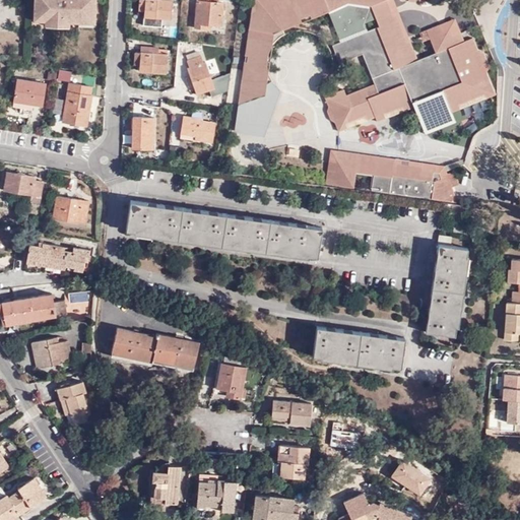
[(94,0),(34,0),(34,19),(45,19),(56,20),(68,20),(82,21),(82,17),(94,18),(94,0)]
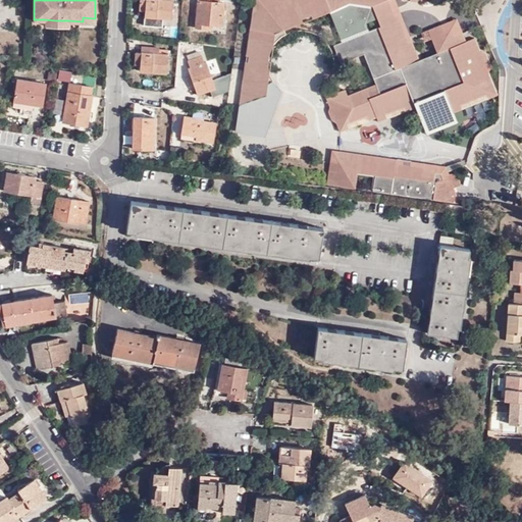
[(172,0),(162,0),(162,1),(152,0),(141,0),(141,11),(145,11),(145,17),(171,19),(172,0)]
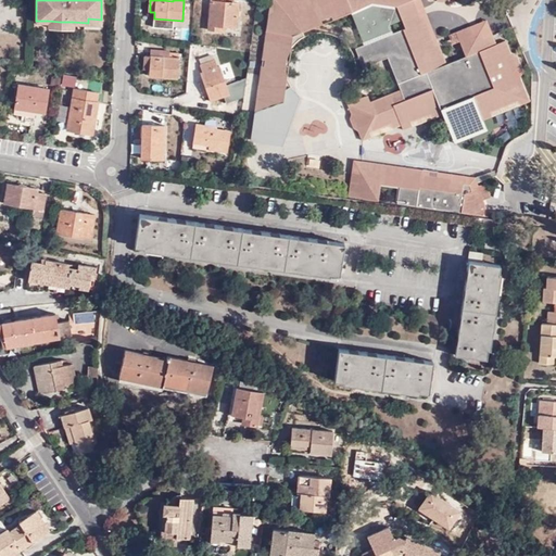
[(219,27),(225,27),(237,28),(238,3),(234,3),(232,0),(211,0),(209,30),(219,32),(219,27)]
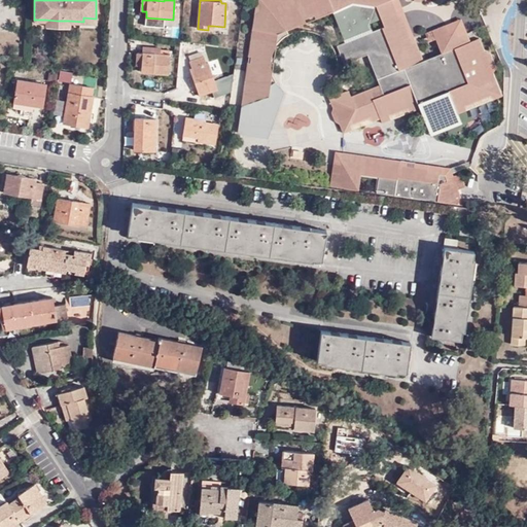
[(391,0),(258,0),(250,58),(252,58),(252,64),(249,64),(243,107),(270,98),(272,86),(277,82),(273,74),(272,69),(272,64),(274,55),(276,48),(277,47),(280,42),(289,36),(288,30),(307,23),(306,19),(315,15),(316,19),(353,3),(376,6),(377,7),(381,20),(385,27),(338,46),(345,65),(369,56),(380,85),(352,97),(349,91),(329,99),(334,109),(332,114),(337,121),(341,125),(344,134),(352,131),(350,126),(372,117),(374,123),(381,119),(382,124),(391,120),(389,115),(411,107),(412,112),(421,108),(419,104),(449,92),(458,114),(466,110),(465,105),(492,95),(494,99),(502,96),(493,73),(496,67),(491,54),(485,53),(480,39),(471,42),(467,33),(459,37),(455,29),(448,32),(445,26),(432,31),(442,54),(424,61),(416,42),(412,43),(401,16),(399,18),(391,0)]
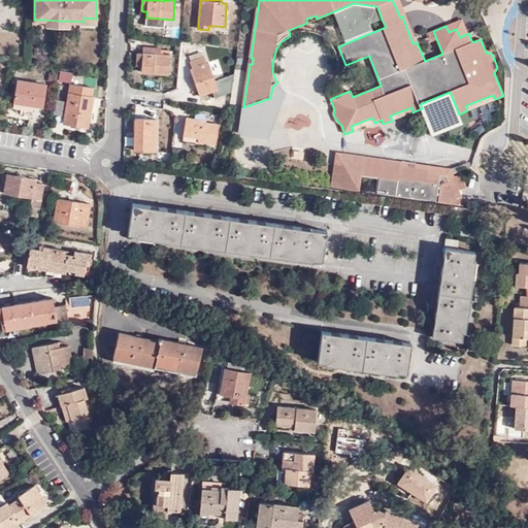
[(417,42),(399,0),(392,0),(400,18),(402,17),(413,43),(417,42)]
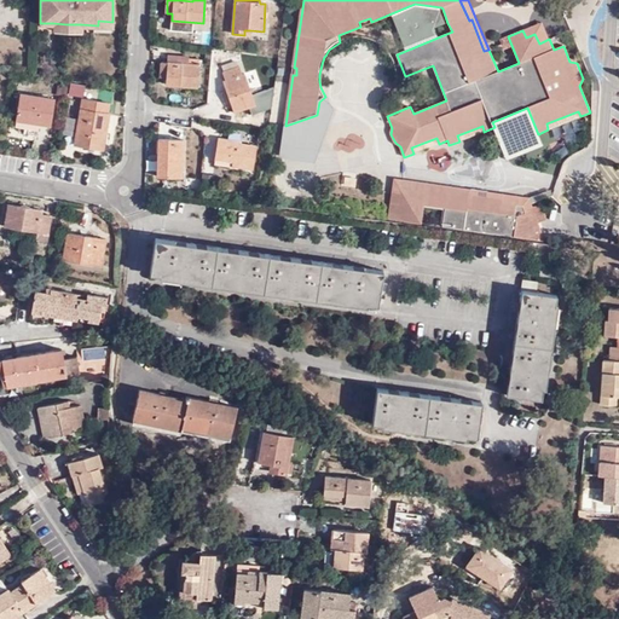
[(434,28),(447,23),(443,9),(416,5),(393,15),(405,48),(437,36),(434,28)]
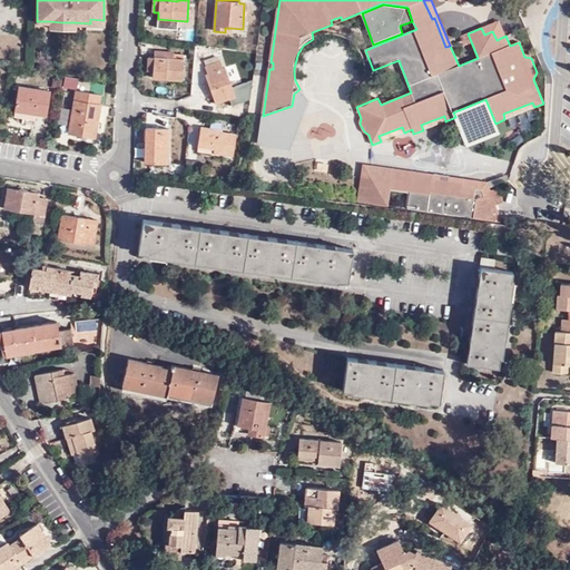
[(500,20),(481,28),(484,35),(492,31),(497,40),(505,36),(500,20)]
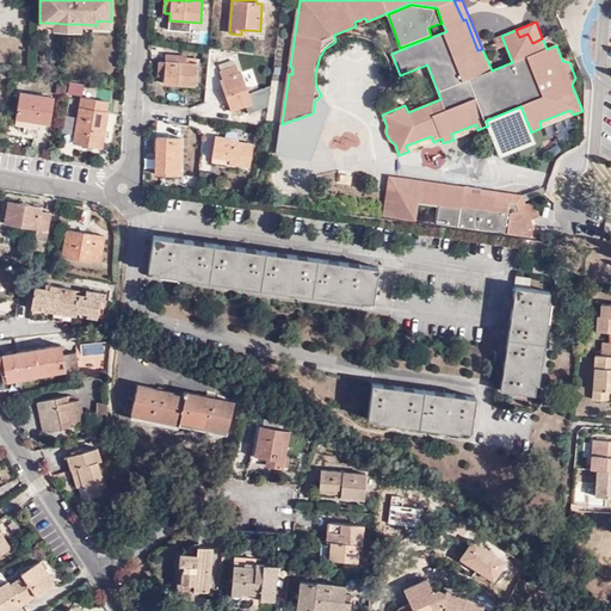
[(166,55),(166,63),(185,65),(185,57),(185,56),(166,55)]
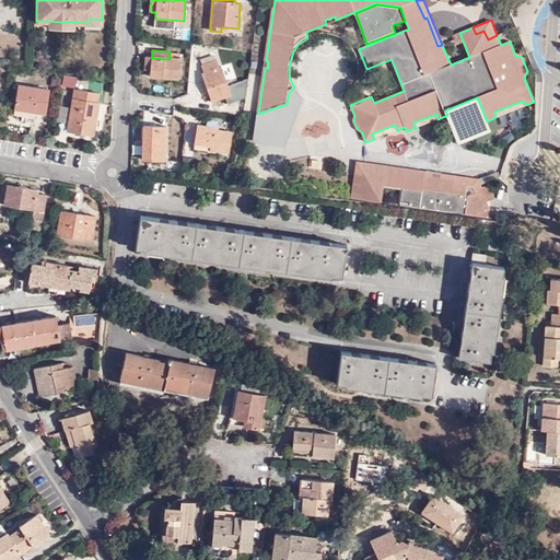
[(170,59),(152,58),(147,57),(146,70),(151,70),(150,77),(178,79),(181,54),(170,53),(170,59)]
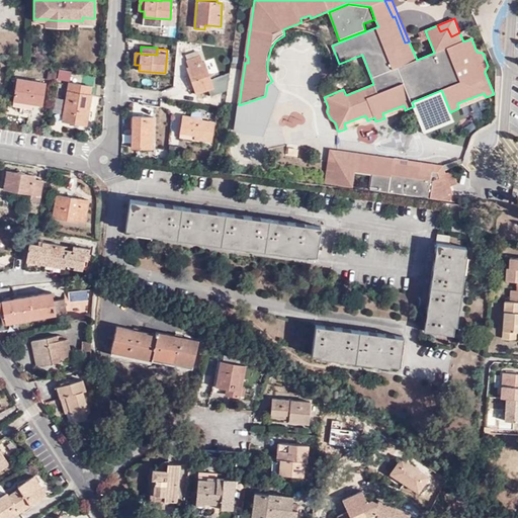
[(200,57),(186,61),(188,68),(187,69),(196,95),(213,89),(204,63),(203,64),(200,57)]
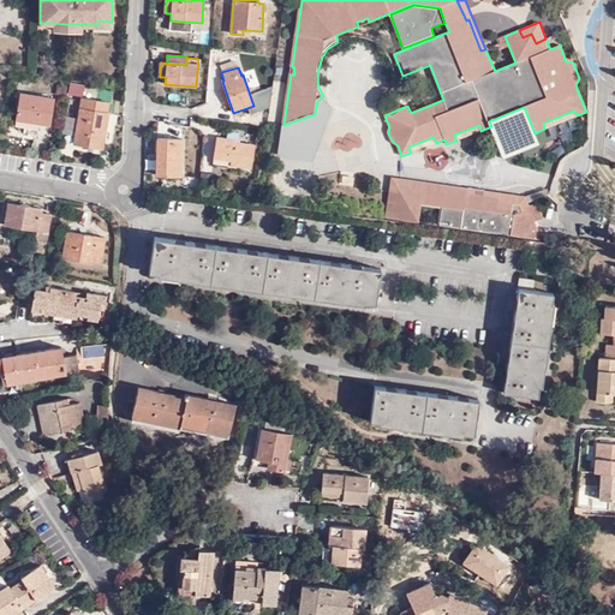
[(16,119),(39,123),(51,125),(54,100),(21,93),(16,119)]
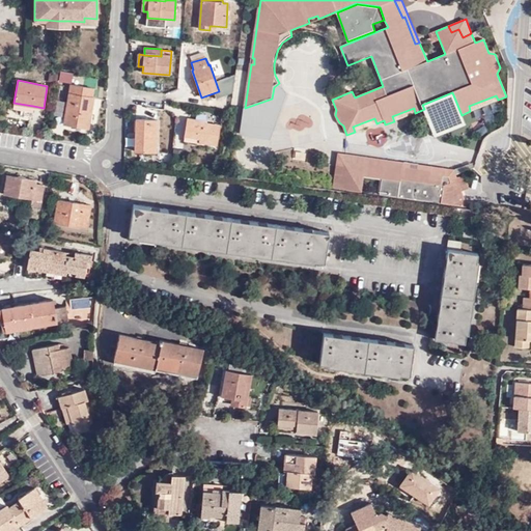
[(86,115),(90,116),(93,98),(91,98),(93,89),(71,85),(63,124),(84,128),(86,115)]
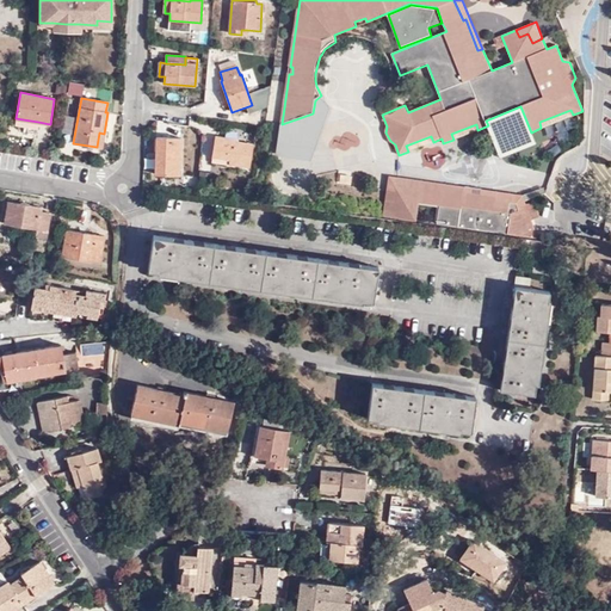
[(536,143),(531,133),(520,106),(486,121),(488,125),(500,158),(536,143)]
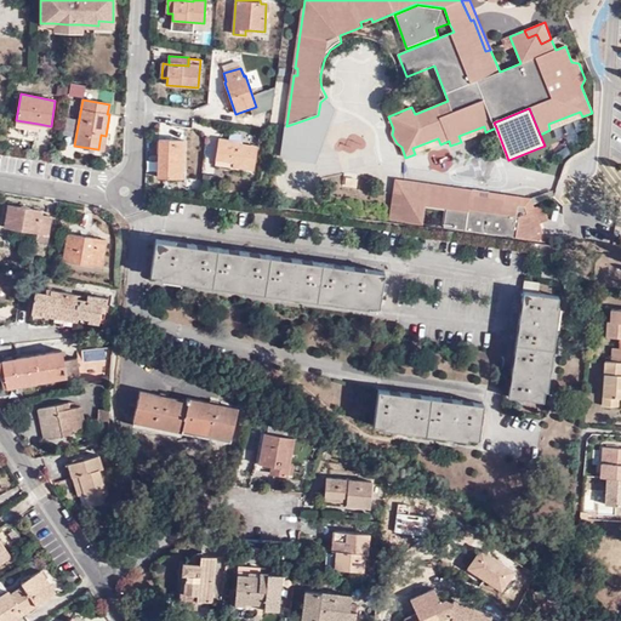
[(550,130),(582,117),(580,112),(548,124),(550,130)]
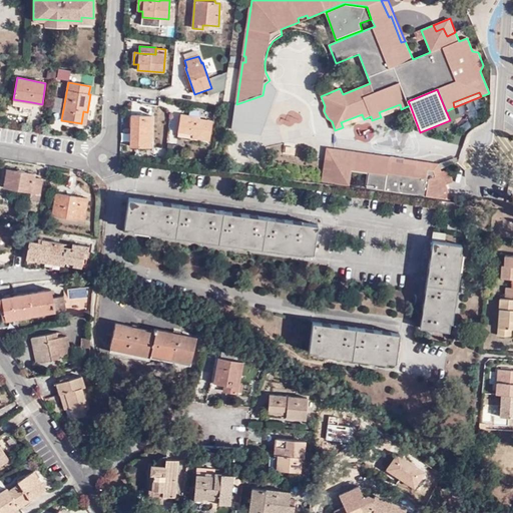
[(31,108),(32,102),(13,99),(13,104),(31,108)]
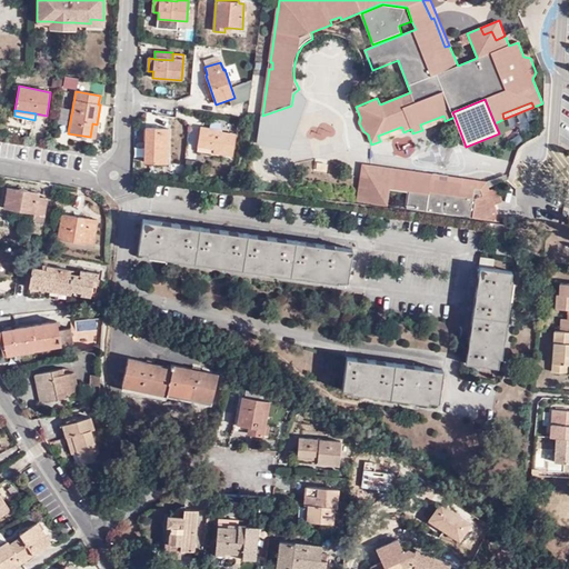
[(221,133),(221,131),(201,128),(199,146),(213,148),(213,153),(232,156),(236,136),(221,133)]
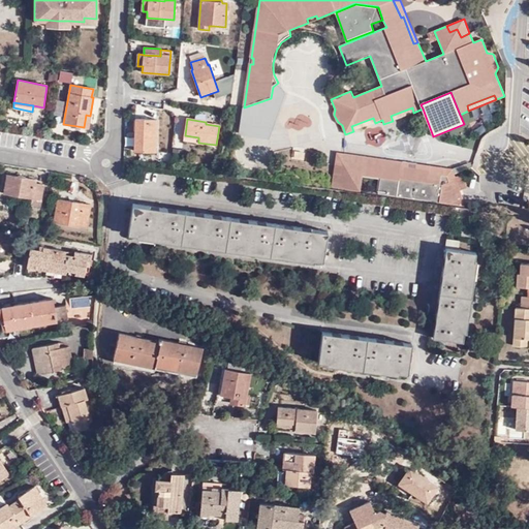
[(156,120),(139,120),(138,129),(135,129),(134,151),(155,152),(156,120)]
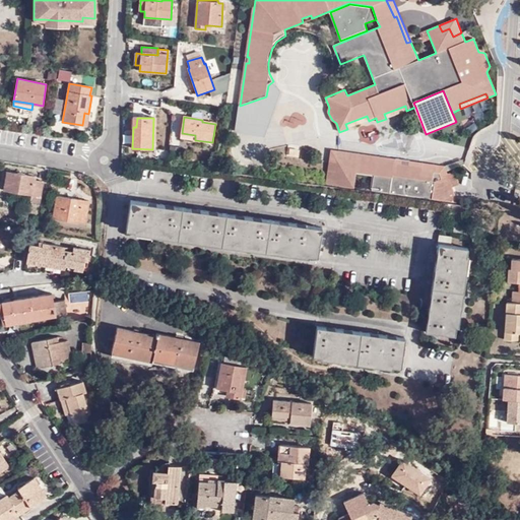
[(332,150),(330,161),(337,163),(339,151),(332,150)]
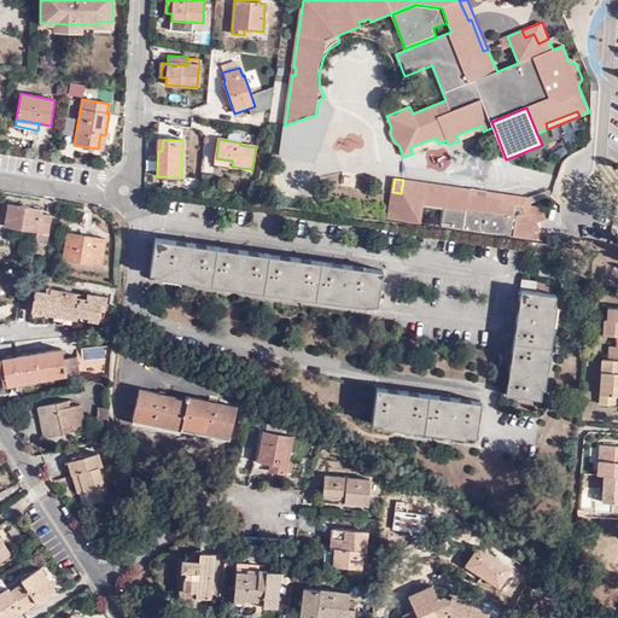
[(401,193),(392,192),(388,220),(421,225),(425,205),(445,209),(443,227),(543,242),(541,229),(534,228),(534,225),(547,220),(543,211),(541,208),(537,207),(531,208),(524,210),(523,216),(512,215),(513,204),(502,203),(502,199),(470,194),(470,190),(418,182),(403,180),(401,193)]
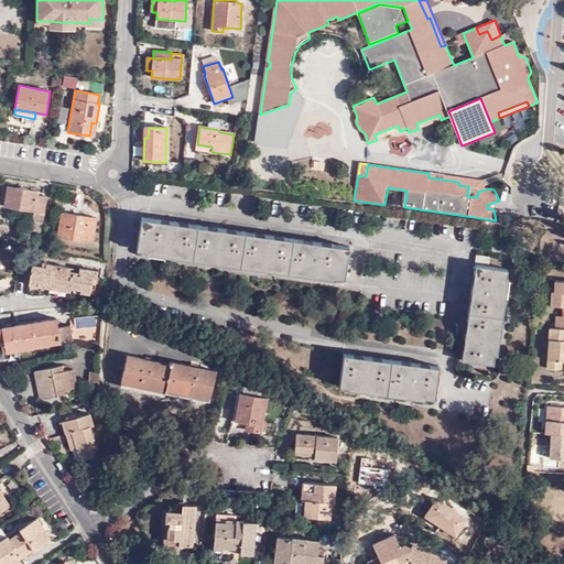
[(478,192),(485,190),(483,181),(429,173),(429,177),(458,182),(478,184),(478,192)]
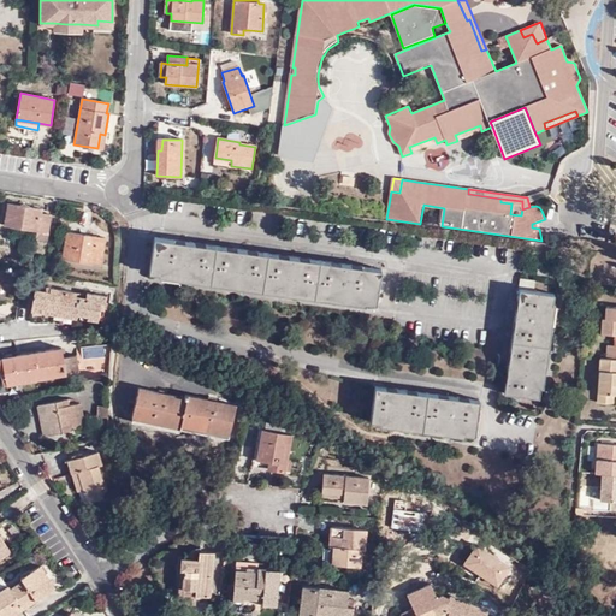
[(41,211),(9,205),(5,226),(37,232),(35,240),(46,242),(49,217),(41,214),(41,211)]
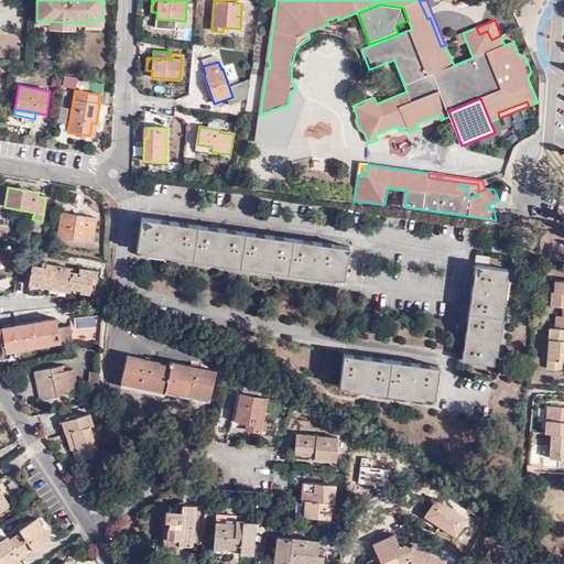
[(96,219),(61,213),(57,237),(93,242),(96,219)]
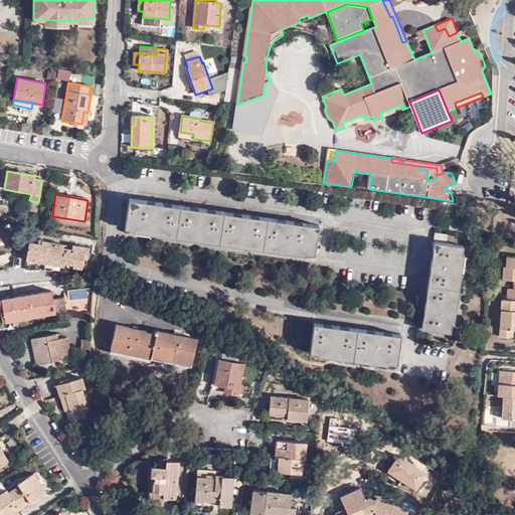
[(318,225),(130,198),(126,226),(315,253),(318,225)]
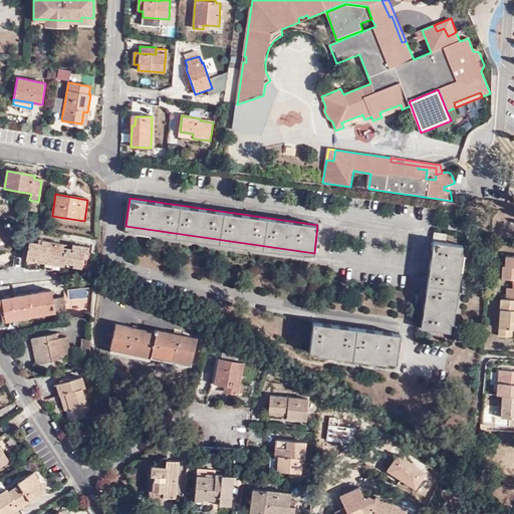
[(446,234),(434,233),(422,327),(449,332),(462,245),(445,243),(446,234)]
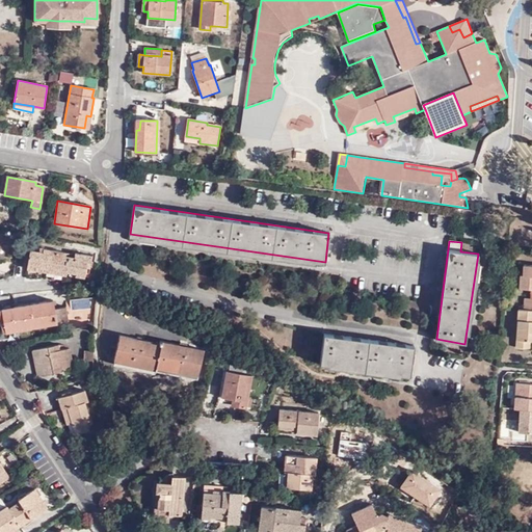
[(43,251),(30,250),(27,269),(67,274),(67,270),(76,272),(75,275),(84,277),(86,266),(89,267),(91,256),(75,253),(74,257),(64,256),(65,251),(44,248),(43,251)]
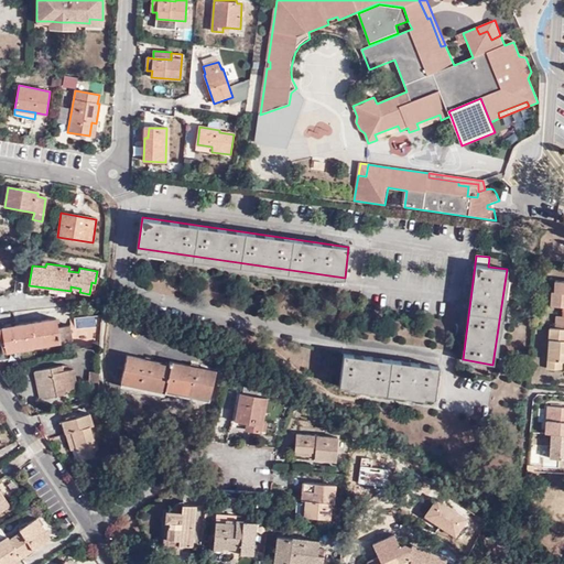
[(551,306),(563,307),(563,306),(563,281),(555,281),(555,293),(551,292),(551,306)]
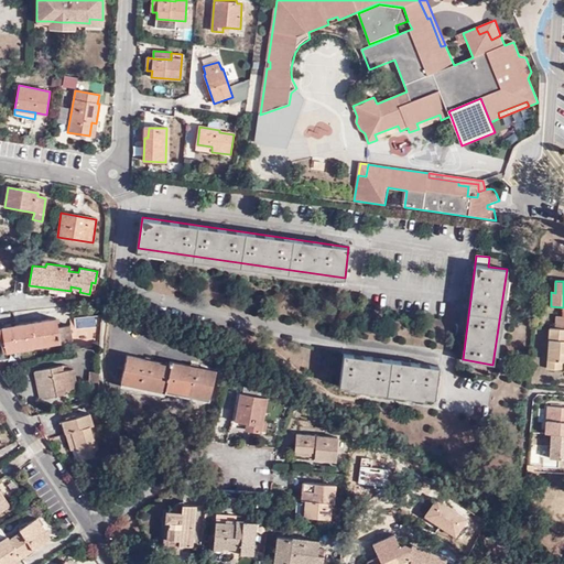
[(57,318),(2,328),(7,351),(62,343),(62,342),(73,339),(69,325),(58,327),(57,318)]
